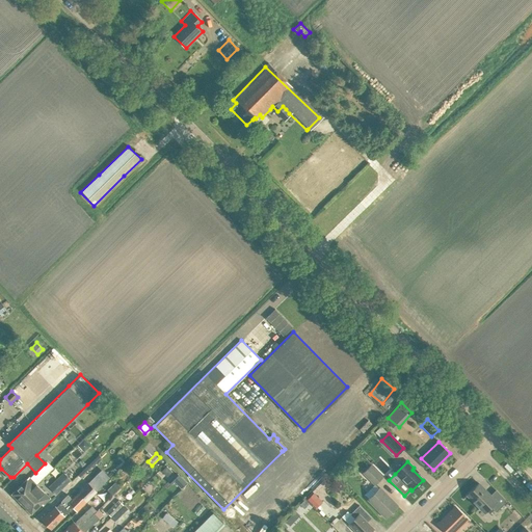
[(374,485),(383,477),(371,464),(363,473),(374,485)]
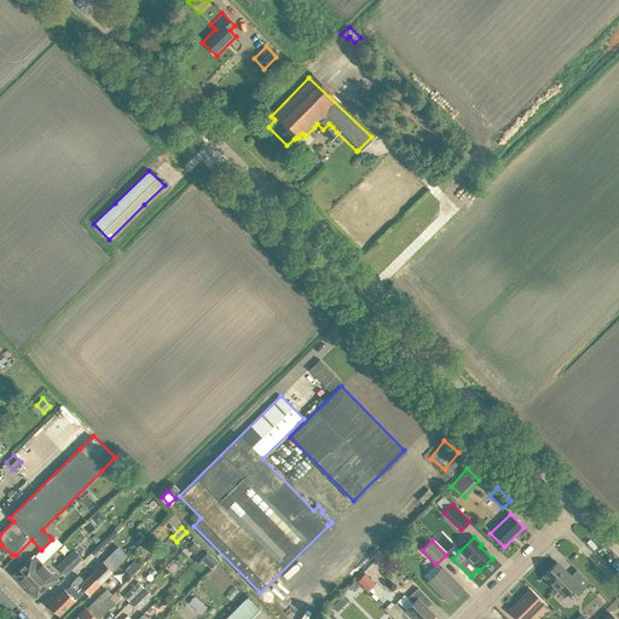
[(195,555),(201,549),(194,542),(187,548),(195,555)]
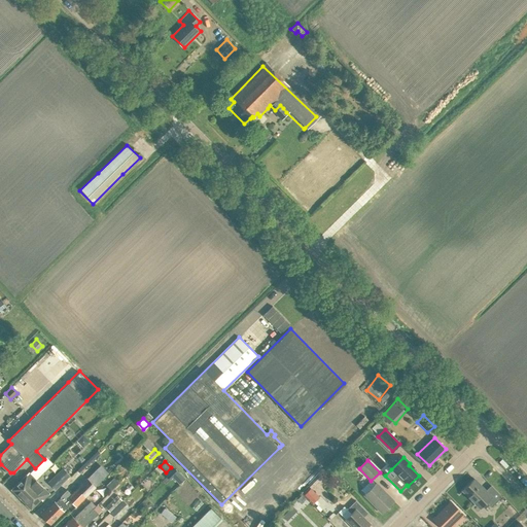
[(63,467),(48,483),(56,490),(71,476),(63,467)]
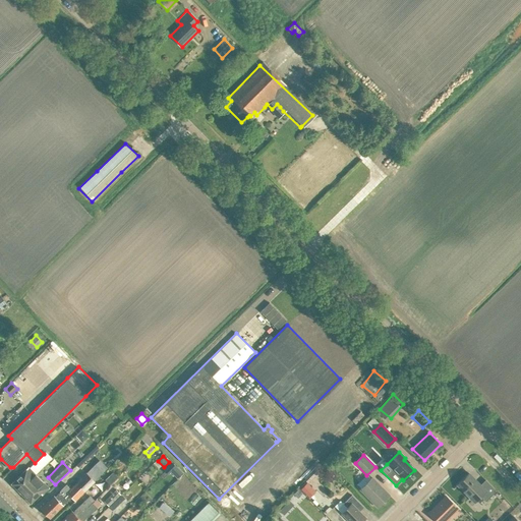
[(176,466),(172,463),(164,471),(168,475),(171,472),(177,478),(182,473),(176,466)]
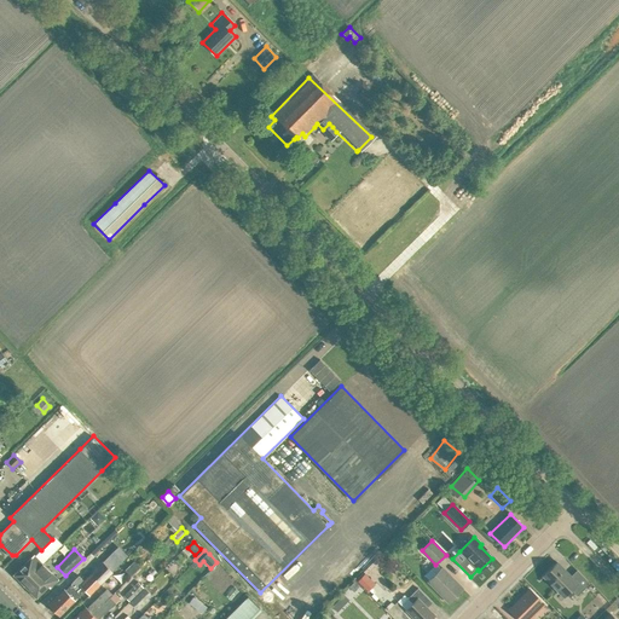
[(34,571),(42,563),(34,555),(13,576),(27,589),(39,577),(34,571)]
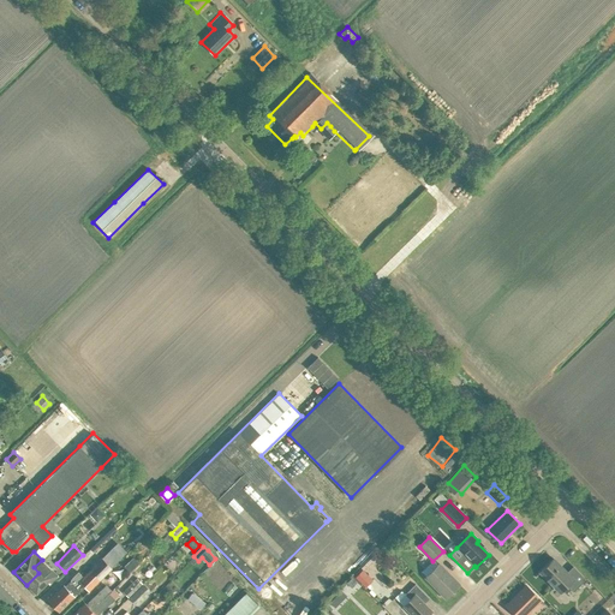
[(88,591),(112,568),(101,557),(83,577),(78,572),(70,580),(71,580),(65,586),(64,585),(63,586),(48,601),(59,611),(83,587),(84,586),(88,591)]
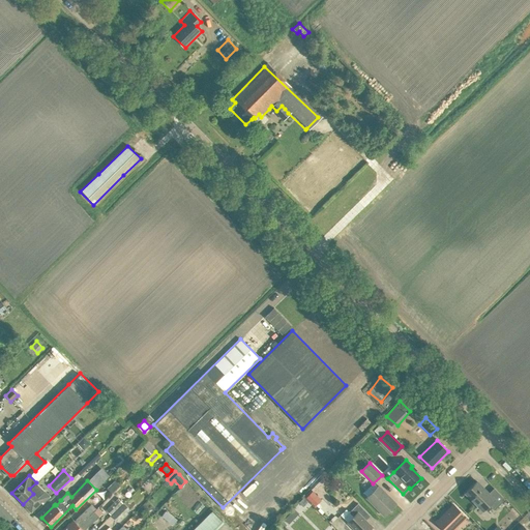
[(494,510),(504,499),(494,489),(488,494),(476,481),(465,493),(482,511),(489,505),(494,510)]
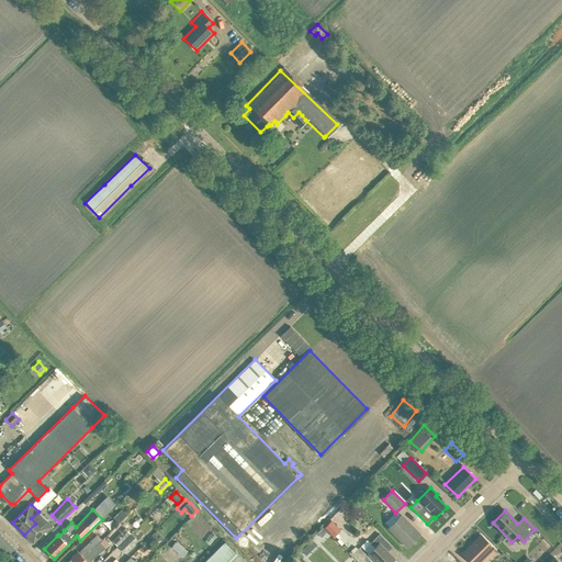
[(52,526),(38,512),(31,518),(35,524),(24,535),(33,542),(43,532),(45,534),(53,527),(52,526)]
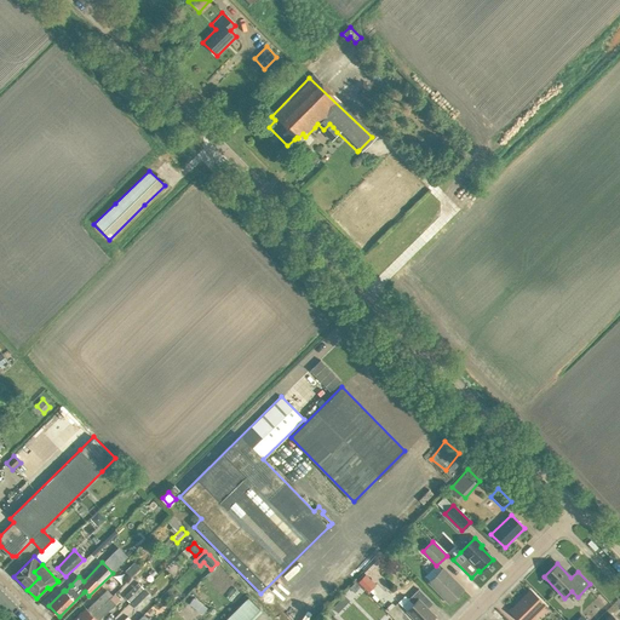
[(442,569),(429,583),(448,603),(463,589),(442,569)]
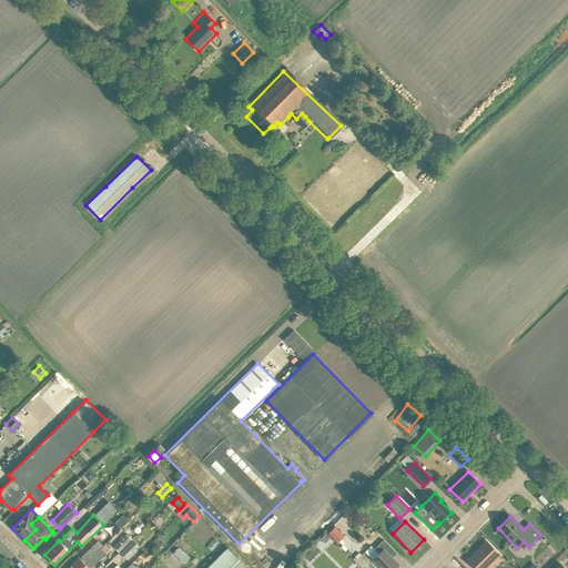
[(334,526),(327,534),(336,543),(344,536),(334,526)]
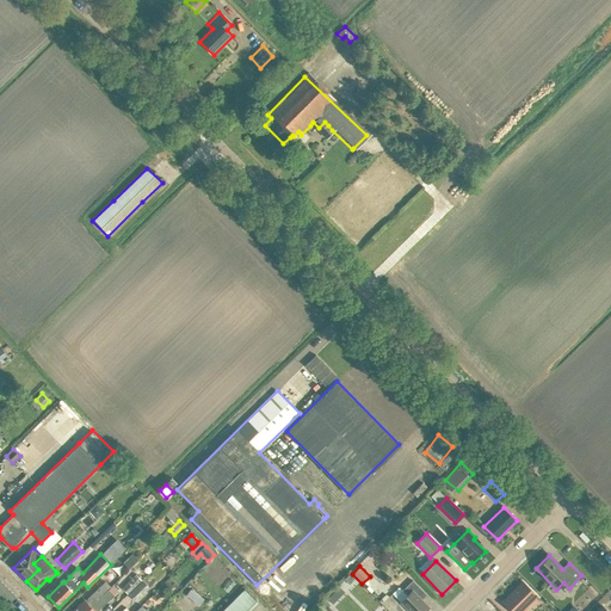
[(136,575),(122,588),(128,594),(141,580),(136,575)]
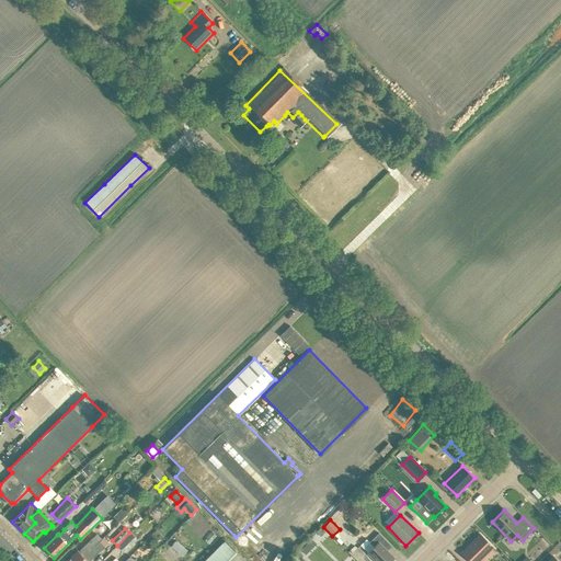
[(78,560),(101,539),(96,534),(79,551),(78,550),(69,558),(70,559),(67,560),(78,560)]
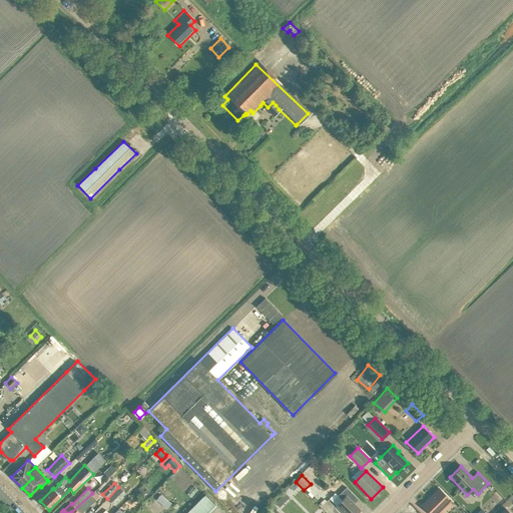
[(108,499),(114,505),(125,493),(120,488),(108,499)]
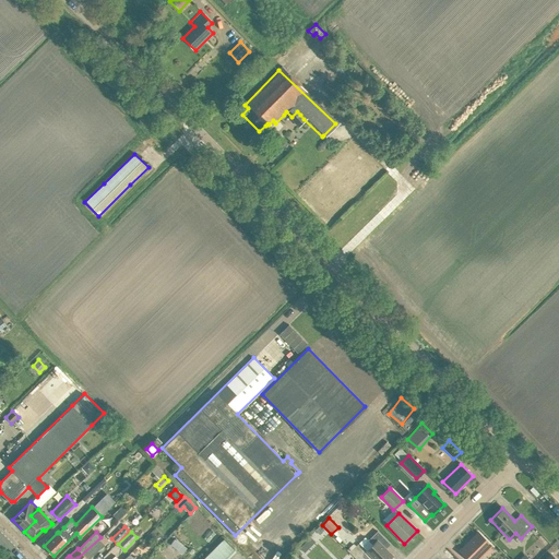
[(373,558),(389,558),(392,556),(385,549),(382,546),(387,542),(377,532),(368,540),(365,537),(359,543),(366,550),(373,558)]
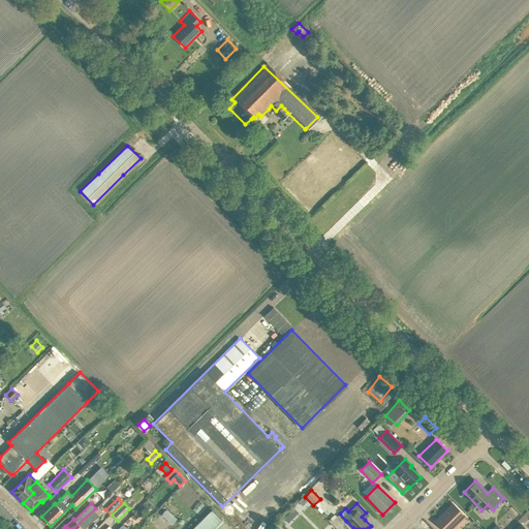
[(455,526),(465,517),(453,503),(435,521),(442,528),(448,528),(453,525),(455,526)]
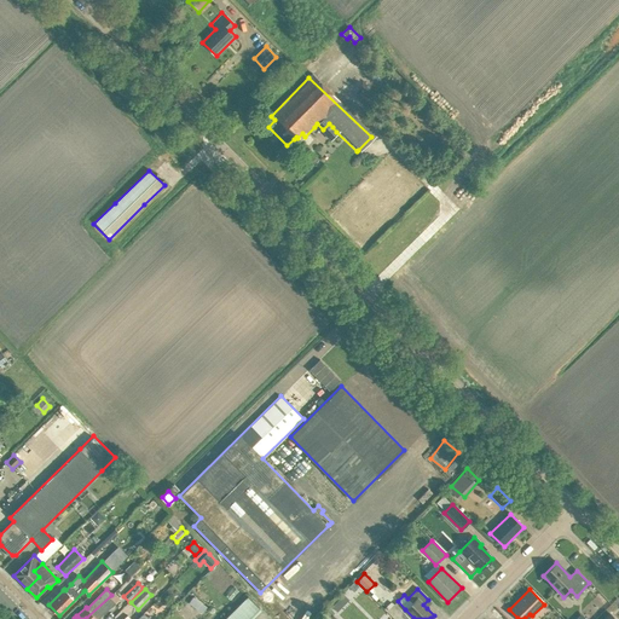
[(114,593),(111,595),(86,618),(102,618),(100,618),(120,599),(114,593)]
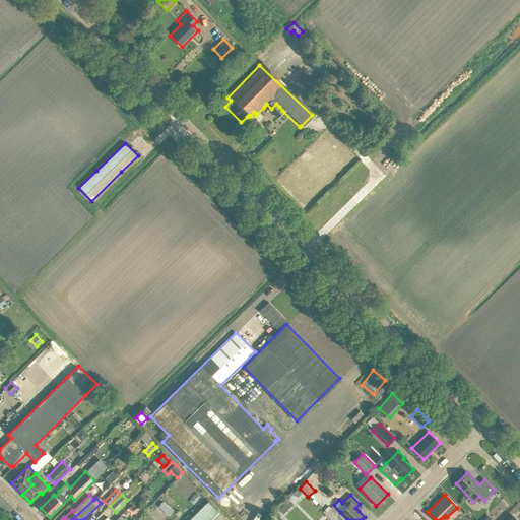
[(507,510),(511,506),(504,499),(500,502),(507,510)]
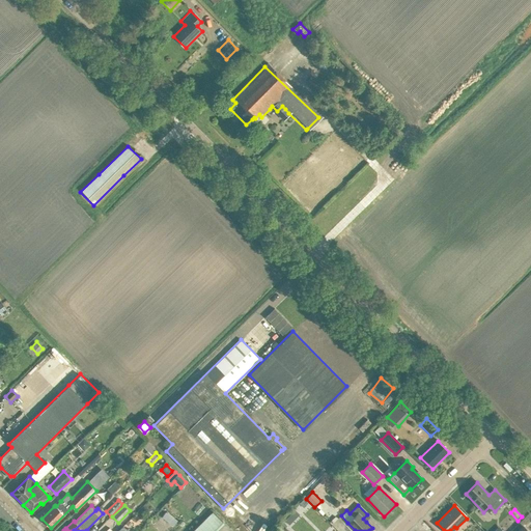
[(213,511),(193,530),(216,530),(224,524),(213,511)]
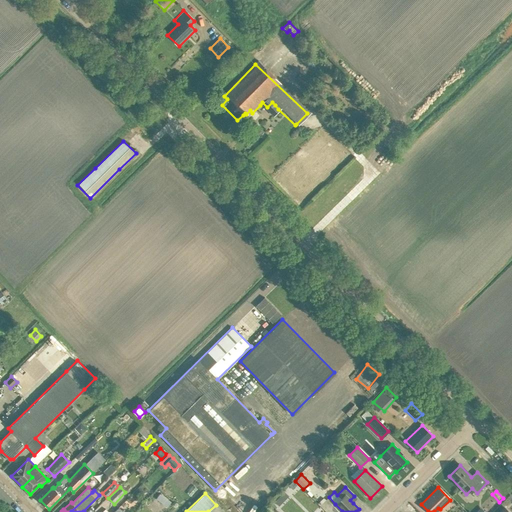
[(161,509),(166,504),(162,499),(156,504),(161,509)]
